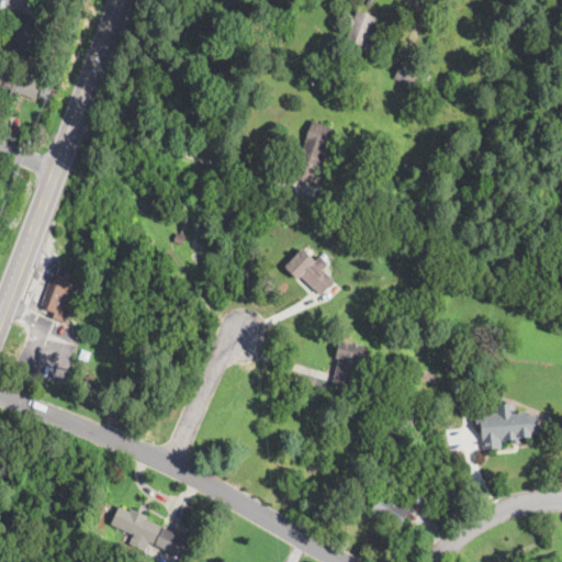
[(369,43),(367,48),(346,40),(358,10),(359,10),(377,18),(367,42),(369,43)]
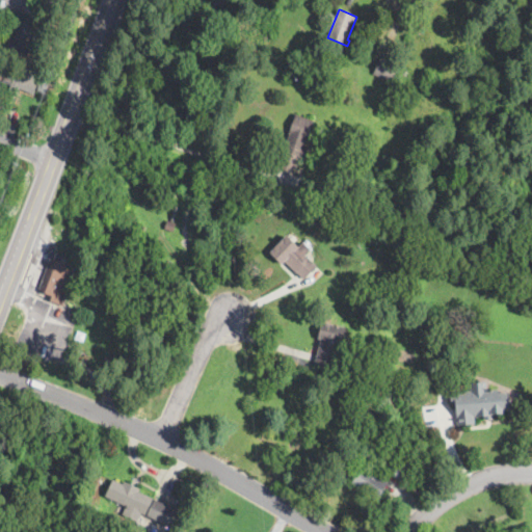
[(398,67),(392,81),(373,74),(376,68),(380,57),(399,64),(398,67)]
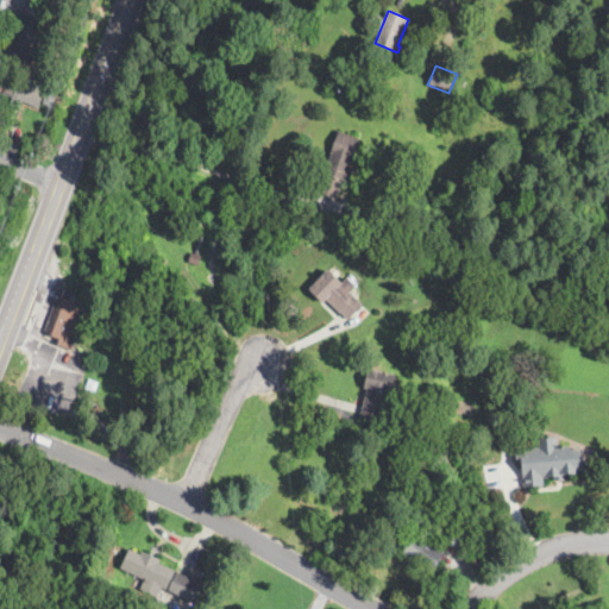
[(0,80),(19,87),(26,89),(29,83),(41,87),(38,94),(43,96),(38,107),(22,101),(19,108),(10,105),(13,96),(0,92),(0,80)]
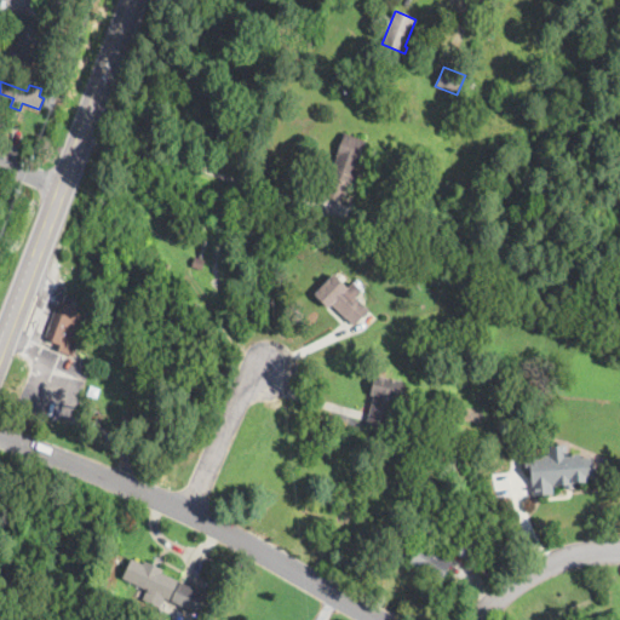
[(56,103),(53,109),(44,105),(46,98),(44,97),(45,92),(57,97),(56,103)]
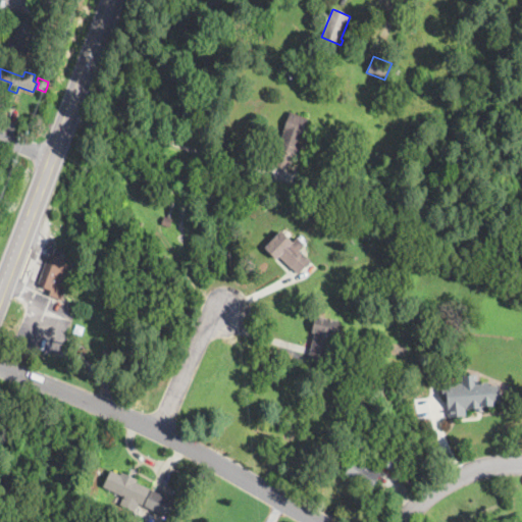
[(6,110),(5,115),(0,113),(0,99),(9,103),(6,110)]
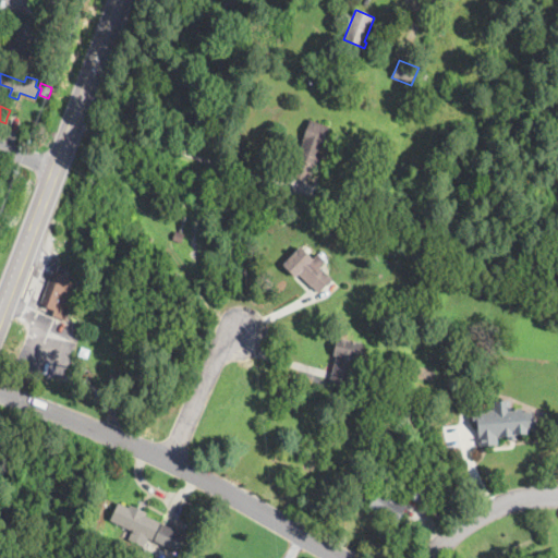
[(311,178),(308,182),(293,177),(292,176),(299,160),(296,159),(304,141),(303,140),(311,120),(329,128),(311,178)]
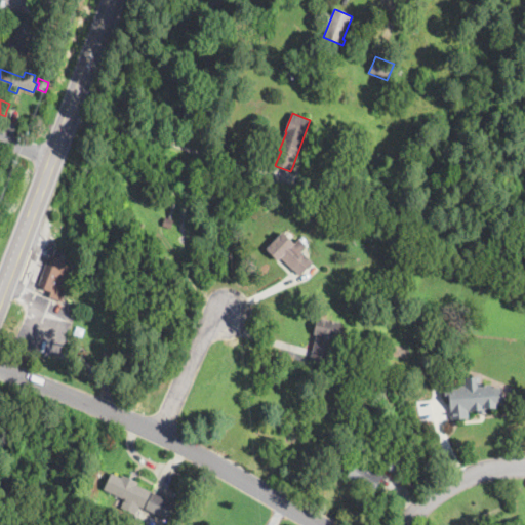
[(170,229),(161,227),(164,217),(173,220),(170,229)]
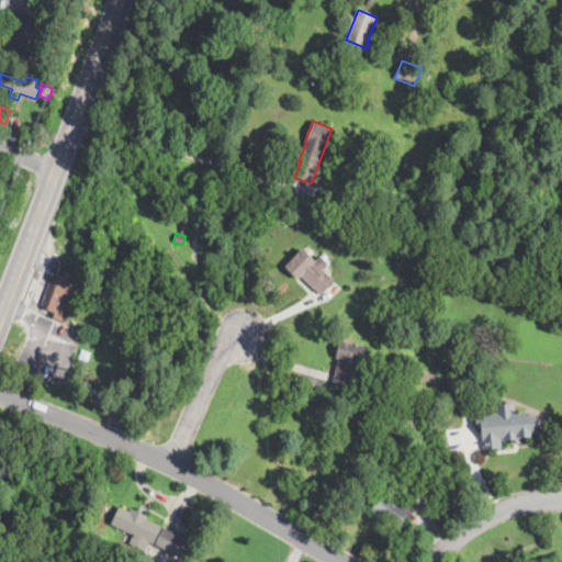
[(326,272),(335,281),(336,281),(323,295),(315,289),(314,289),(301,276),(299,279),(294,276),(285,267),(303,248),(316,261),(315,261),(326,272)]
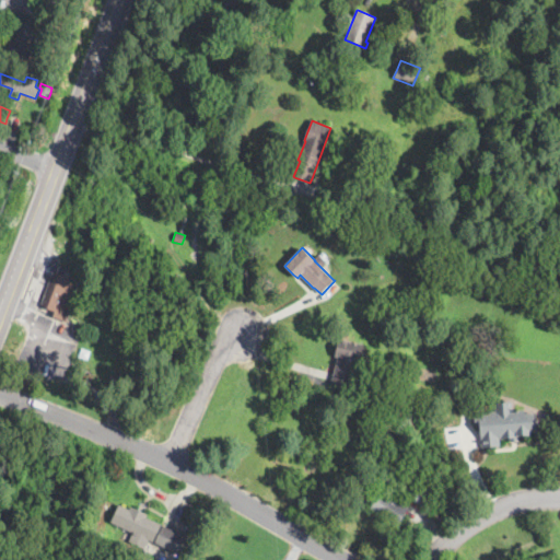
[(68,319),(67,321),(53,315),(55,311),(39,305),(55,265),(62,268),(60,275),(74,280),(74,303),(68,319)]
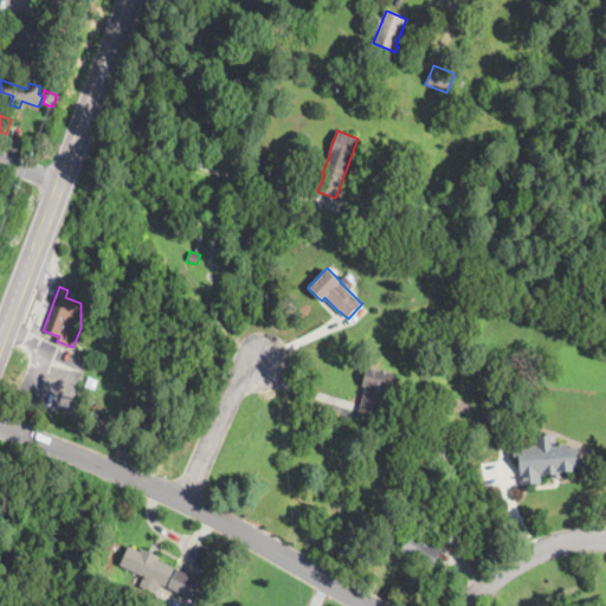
[(381,418),(381,420),(359,414),(366,387),(362,386),(367,366),(393,373),(381,418)]
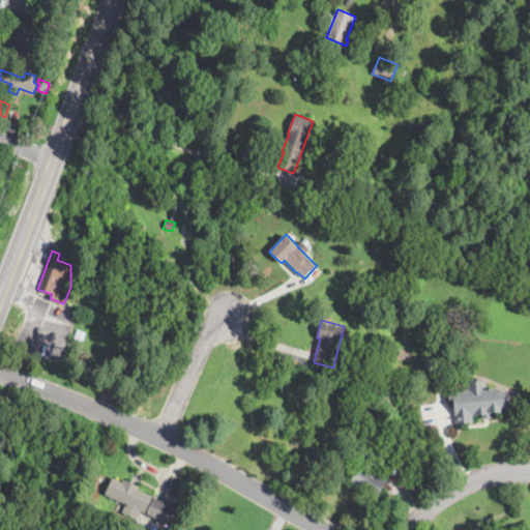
[(484,385),(486,388),(489,388),(489,389),(498,388),(498,392),(507,391),(508,409),(491,410),(491,417),(482,418),(482,414),(474,415),(474,414),(473,414),(473,421),(457,422),(454,403),(450,403),(449,391),(459,391),(459,390),(469,389),(469,381),(484,380),(484,385)]
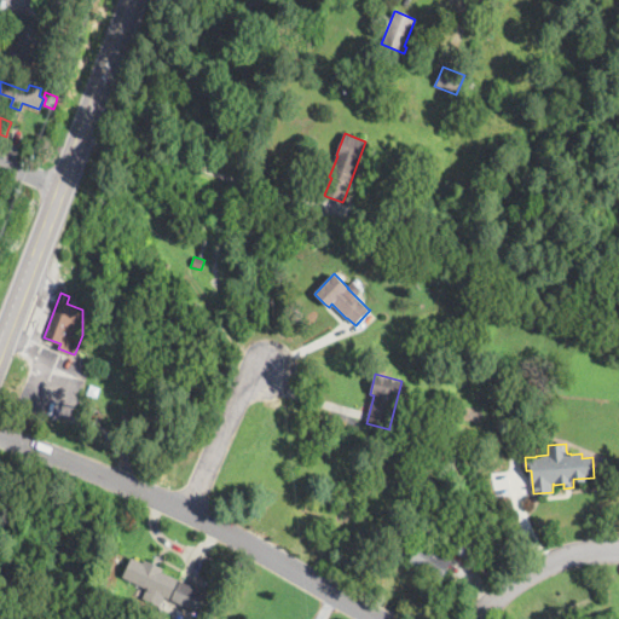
[(460,545),(453,556),(451,560),(452,560),(440,580),(409,562),(418,547),(421,542),(434,549),(444,533),(461,543),(460,545)]
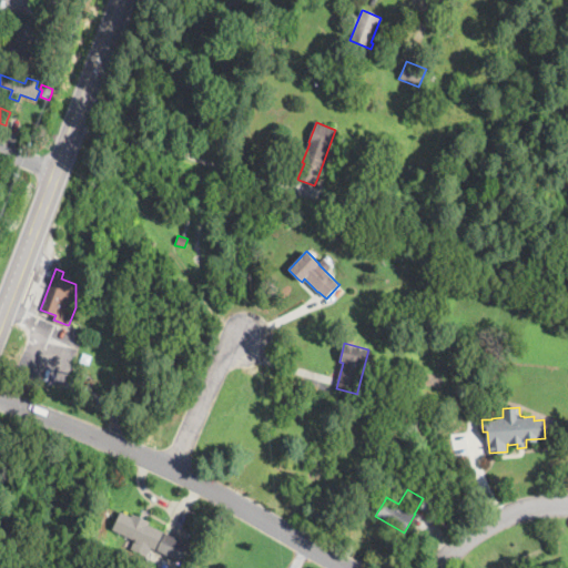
[(128,515),(131,516),(133,514),(150,521),(149,525),(166,533),(159,551),(151,548),(146,557),(131,549),(134,540),(112,529),(121,511),(128,515)]
